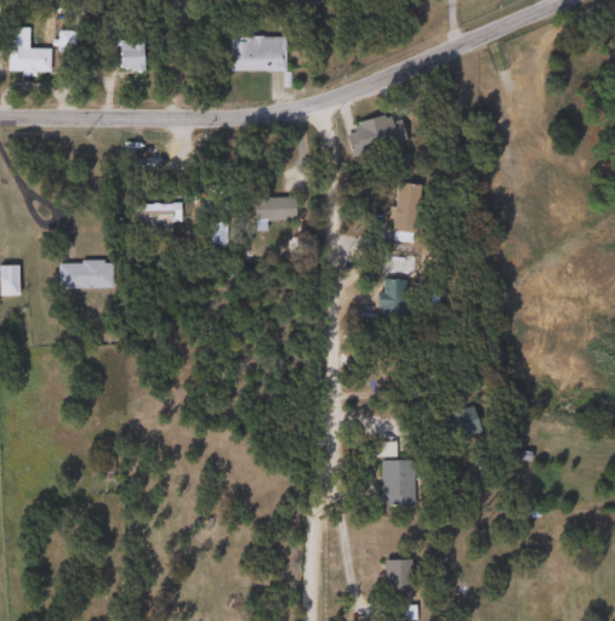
[(30,26),(30,47),(51,47),(50,72),(10,72),(10,26),(30,26)]
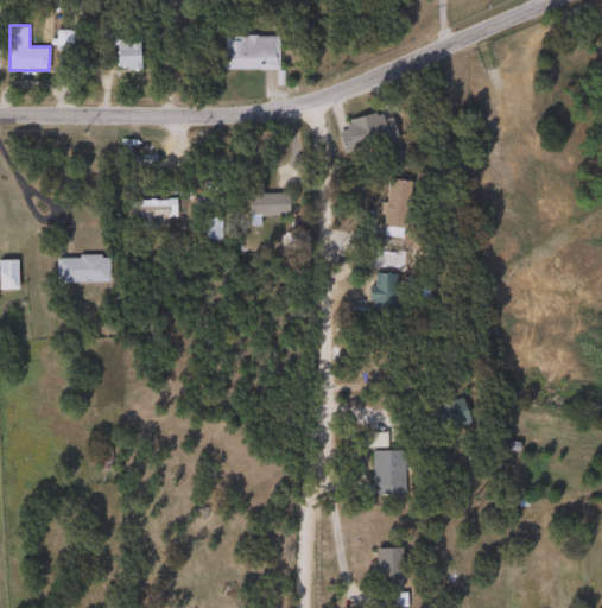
[(226,35),(282,35),(282,69),(226,69),(226,35)]
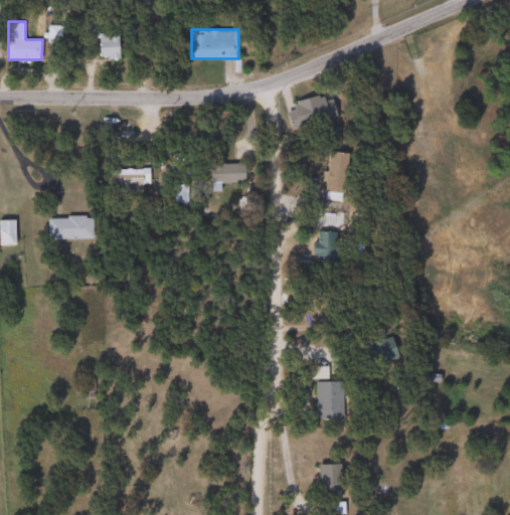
[(120,33),(120,57),(101,57),(101,33),(120,33)]
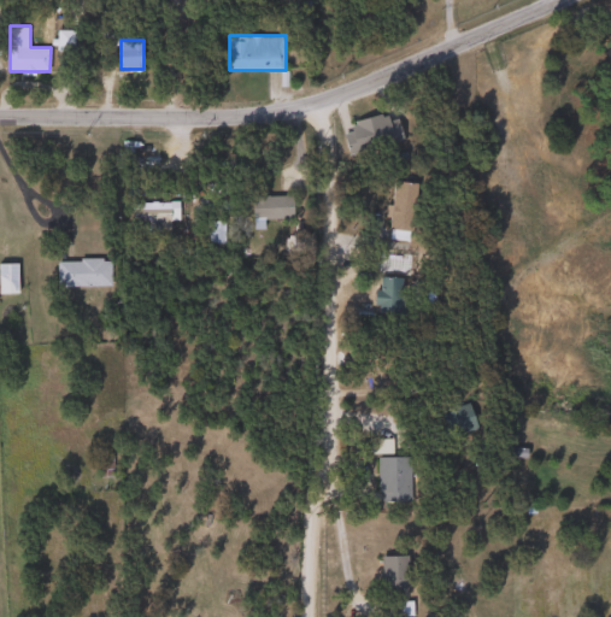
[(389,118),(399,116),(405,141),(350,154),(342,127),(388,115),(389,118)]
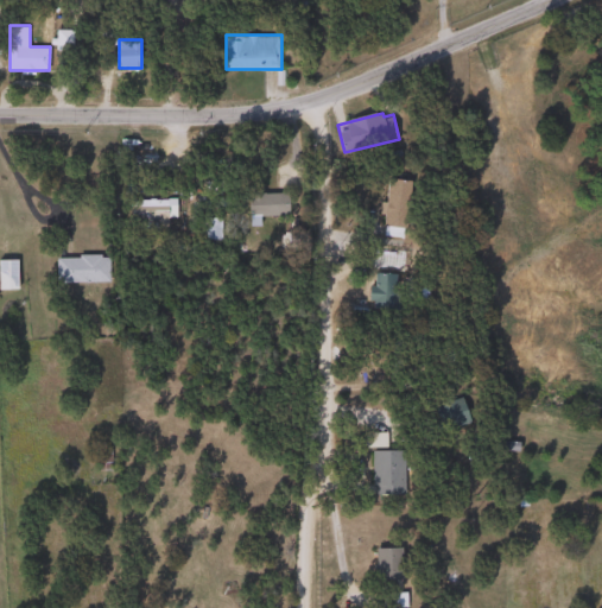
[(413,181),(406,236),(384,234),(391,177),(413,181)]
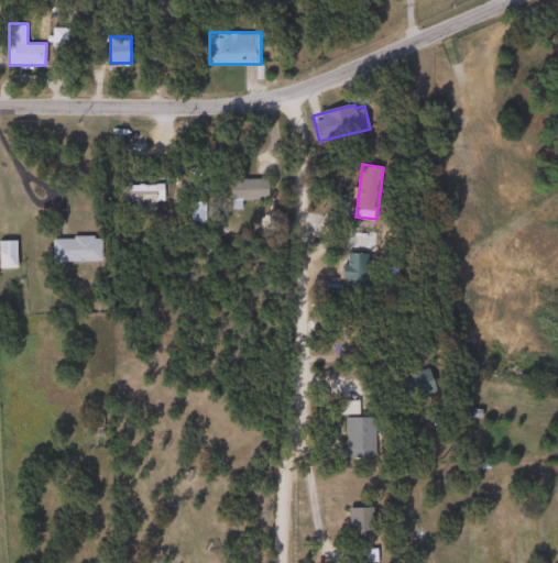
[(270,178),(270,199),(232,199),(232,178),(270,178)]
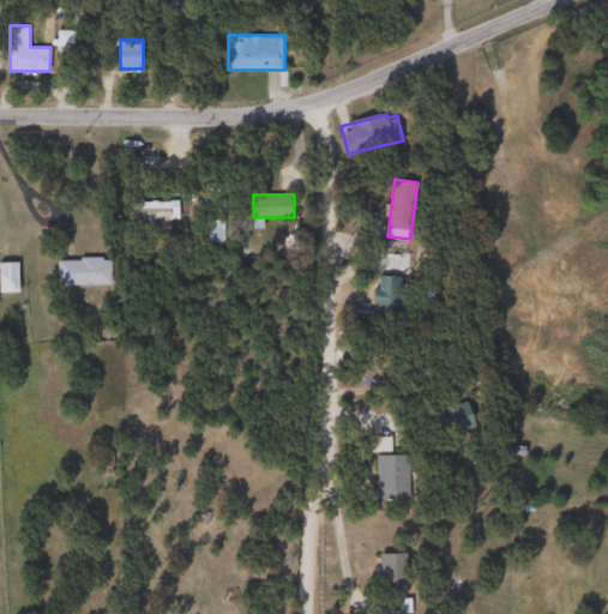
[(170,224),(136,224),(136,200),(170,200),(170,224)]
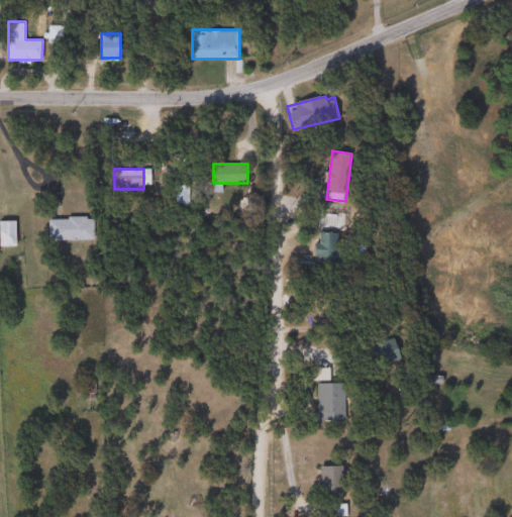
[(322,228),(321,214),(339,213),(339,227),(322,228)]
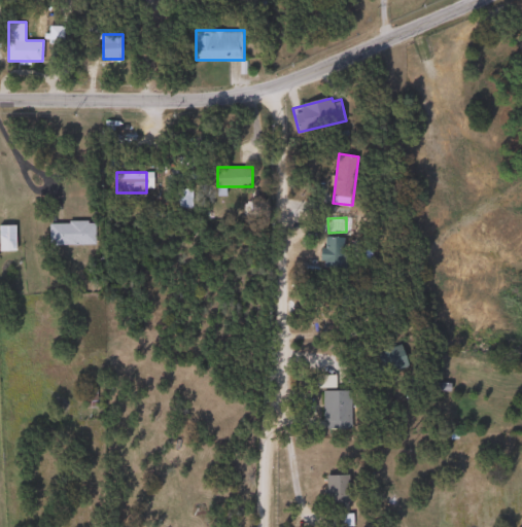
[(97,221),(97,245),(50,245),(50,221),(97,221)]
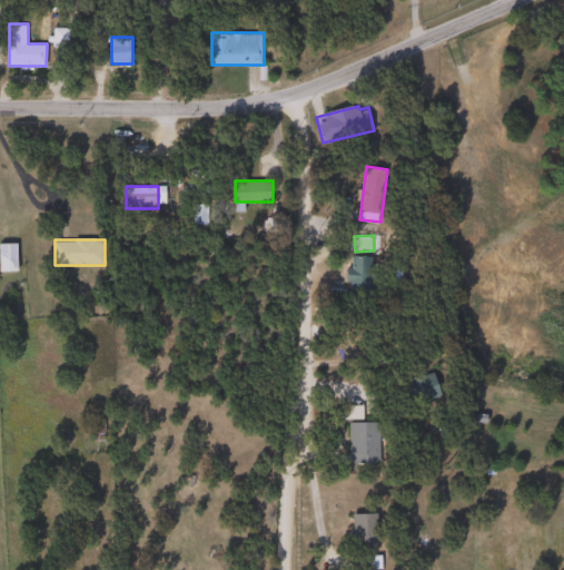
[(18,271),(0,271),(0,243),(18,243),(18,271)]
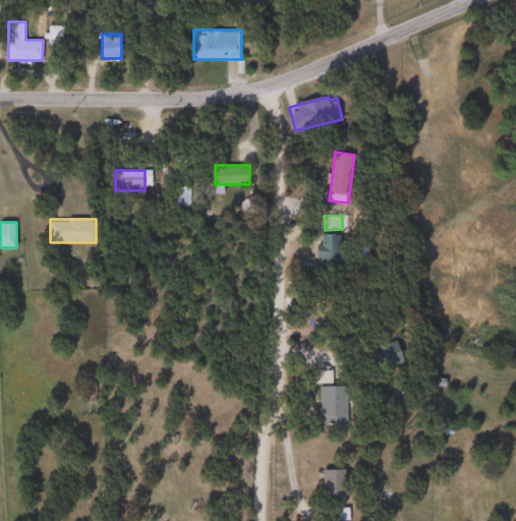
[(340,265),(321,265),(321,234),(340,234),(340,265)]
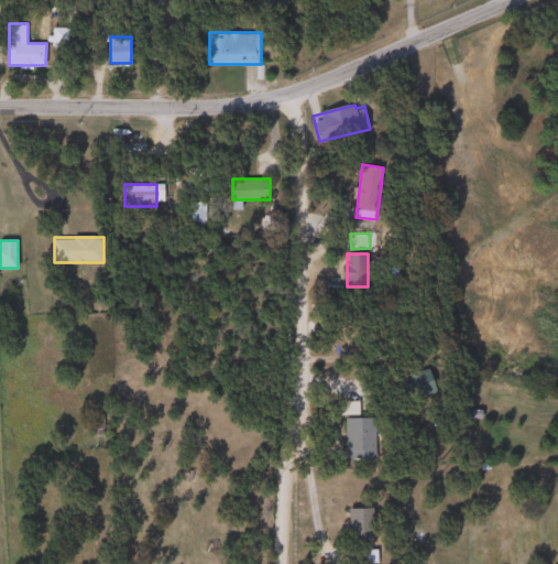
[(411,400),(403,375),(430,367),(437,393),(411,400)]
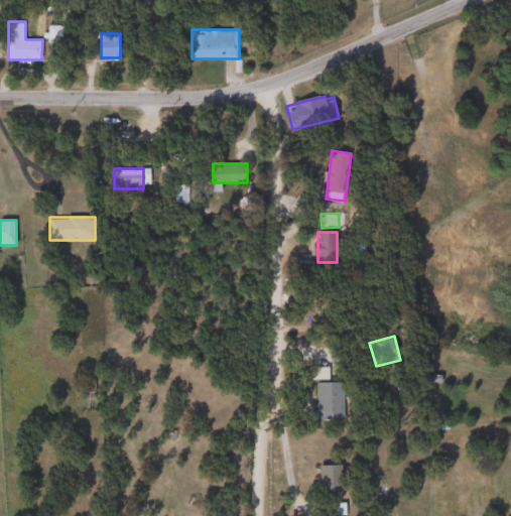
[(329,378),(311,379),(311,368),(328,367),(329,378)]
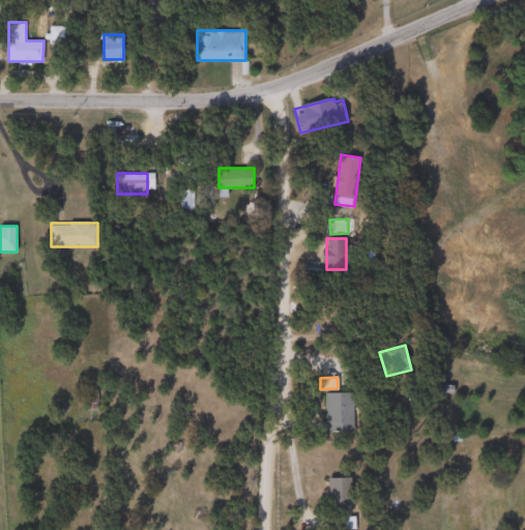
[(84,407),(86,391),(98,393),(96,408),(84,407)]
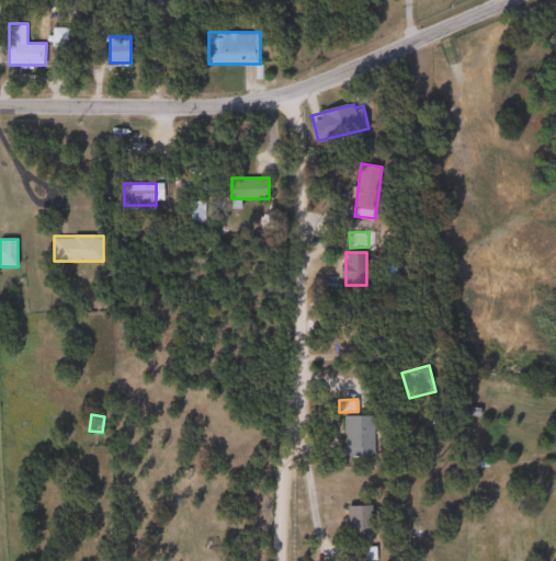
[(375,415),(375,456),(345,456),(345,415),(375,415)]
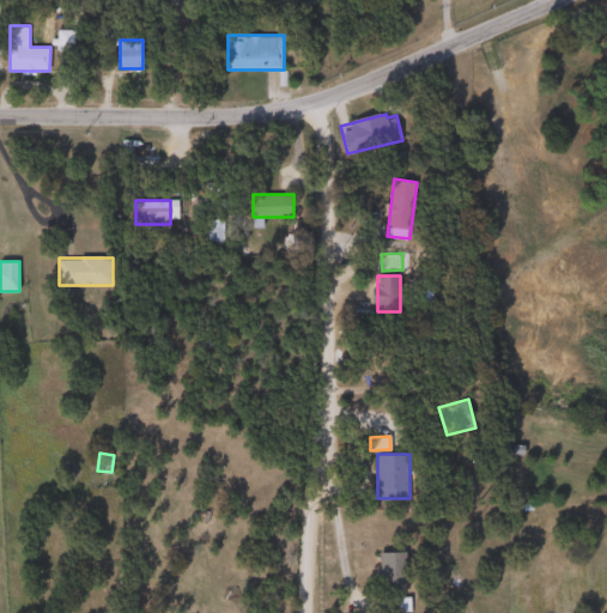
[(380,586),(380,552),(408,552),(408,586),(380,586)]
